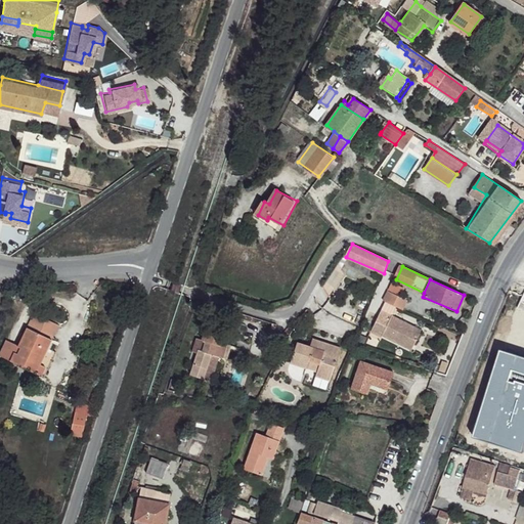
[(404,298),(391,293),(387,303),(401,308),(404,298)]
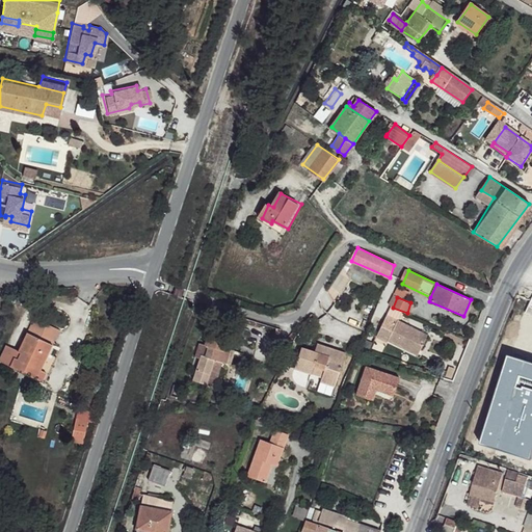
[(58,328),(35,315),(10,365),(32,376),(47,350),(58,328)]
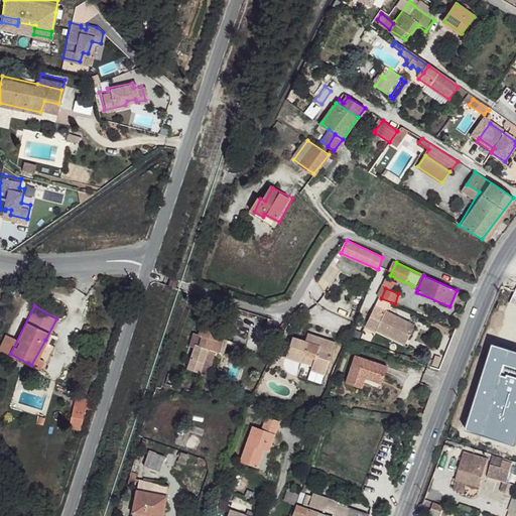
[(417,328),(378,308),(367,330),(378,336),(379,334),(394,342),(397,336),(411,342),(417,328)]
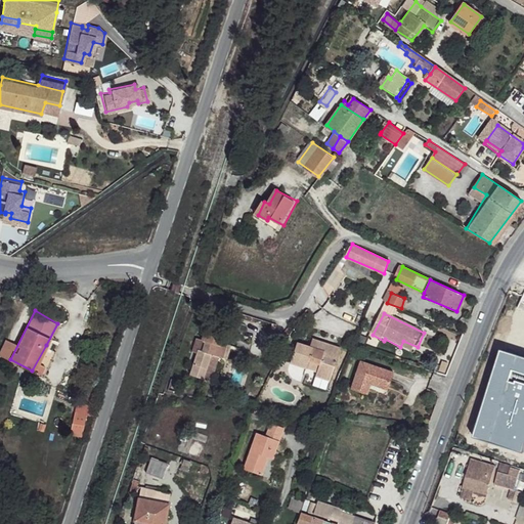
[(226,334),(207,328),(204,338),(208,339),(205,350),(199,348),(193,364),(208,369),(214,353),(223,356),(226,345),(223,344),(224,342),(226,334)]
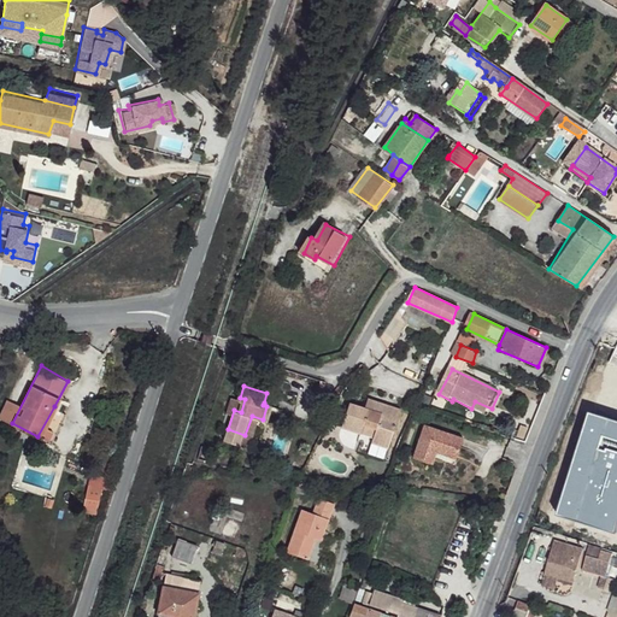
[(366,409),(351,404),(342,428),(371,439),(369,446),(387,451),(401,411),(370,400),(366,409)]
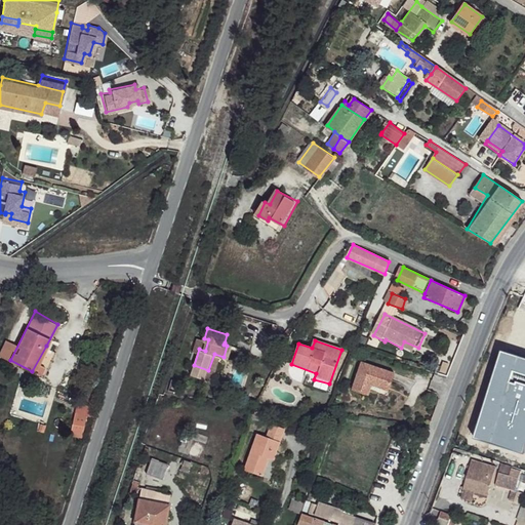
[(418,348),(404,341),(401,348),(415,354),(418,348)]
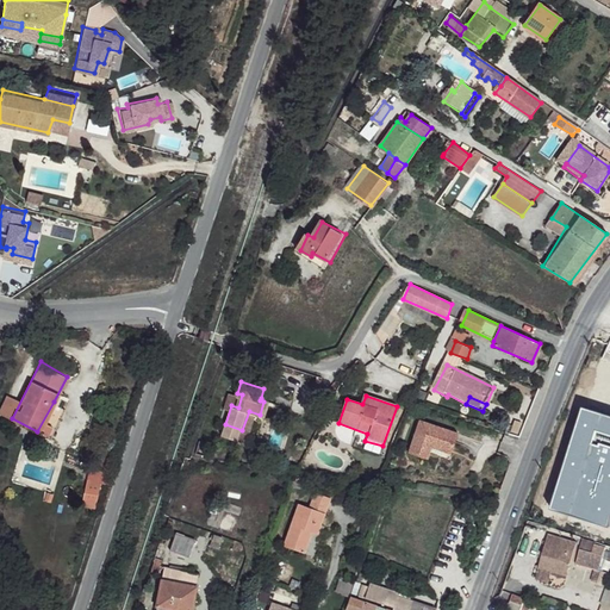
[(63,408),(54,402),(37,431),(49,437),(63,408)]
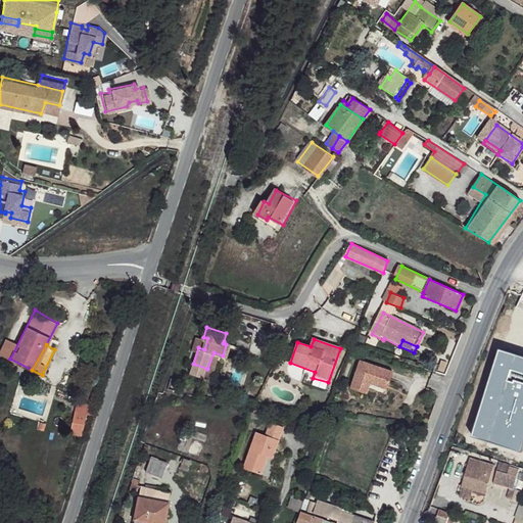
[(522,444),(522,358),(497,350),(471,435),(521,453),(522,444)]
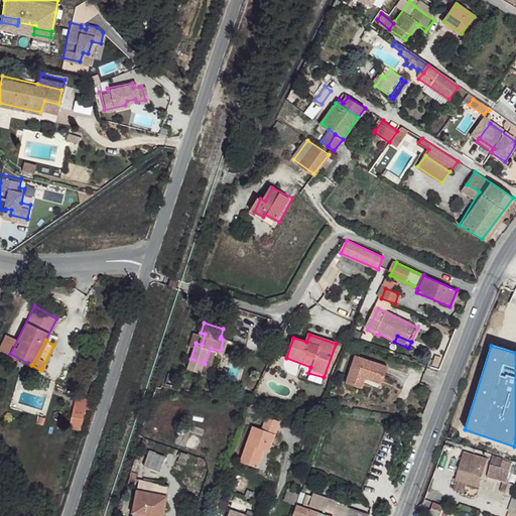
[(388,367),(357,357),(346,383),(363,389),(366,382),(382,387),(388,367)]
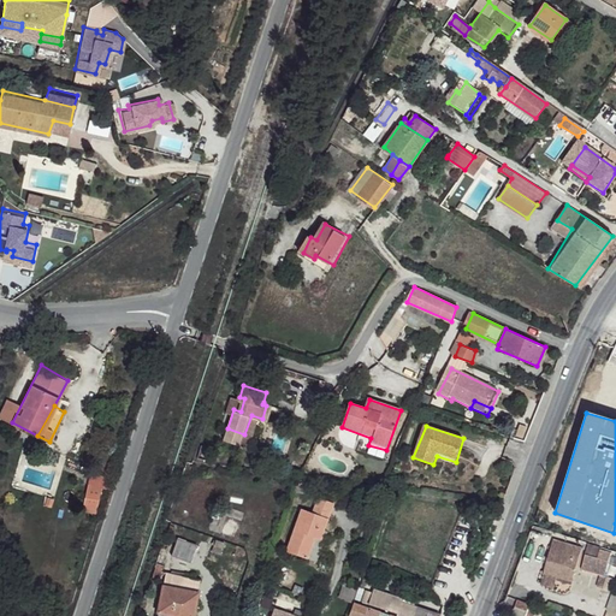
[(244,434),(227,428),(225,439),(242,444),(244,434)]
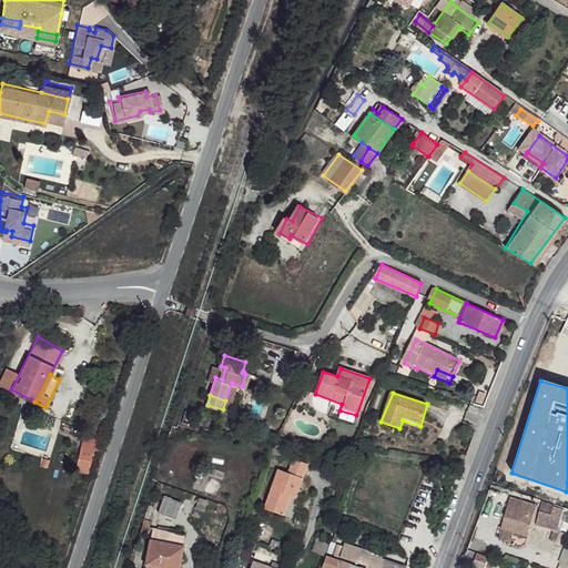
[(182,406),(178,418),(186,422),(190,409),(182,406)]
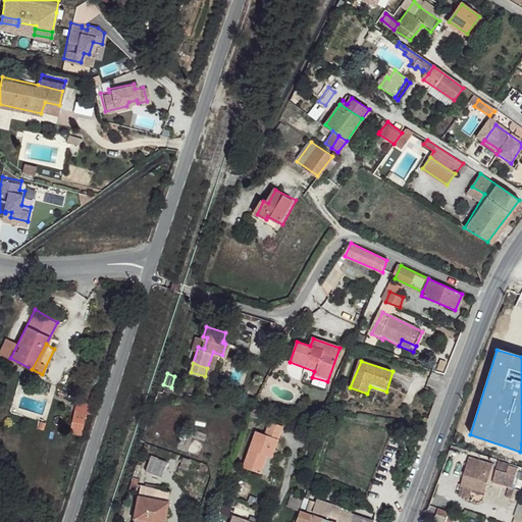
[(76,410),(74,419),(84,421),(87,412),(76,410)]
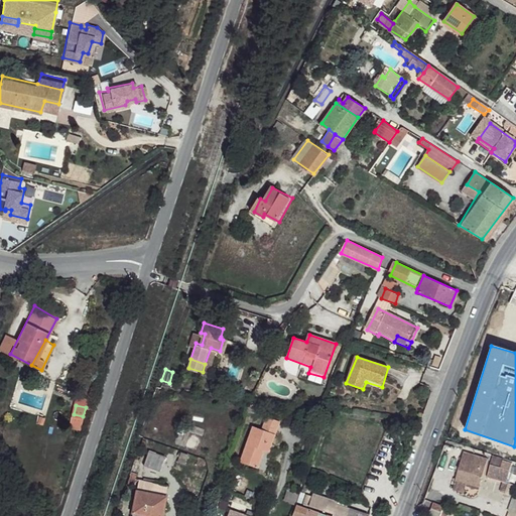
[(313,413),(302,411),(300,421),(312,423),(313,413)]
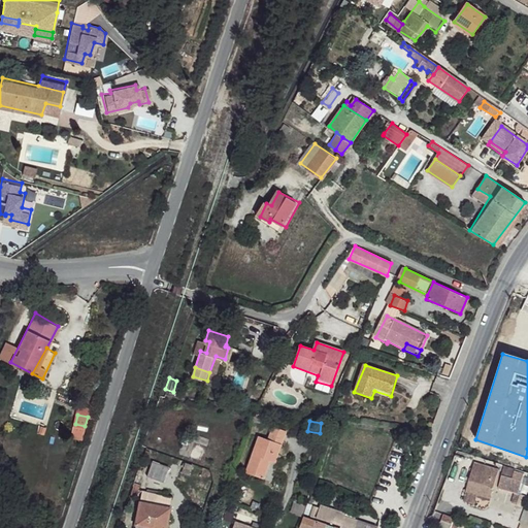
[(284,428),(273,423),(268,437),(279,442),(284,428)]
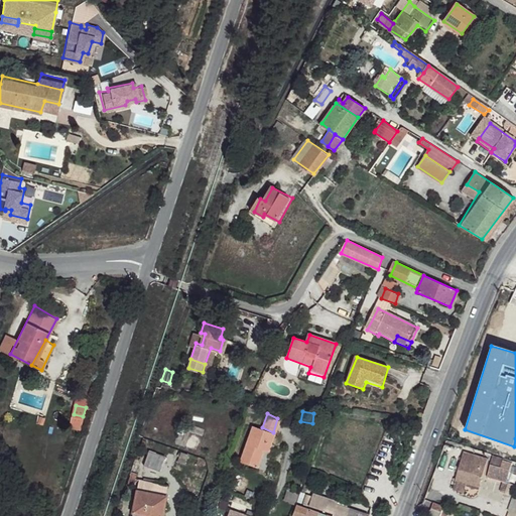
[(74,414),(71,424),(81,427),(83,416),(74,414)]
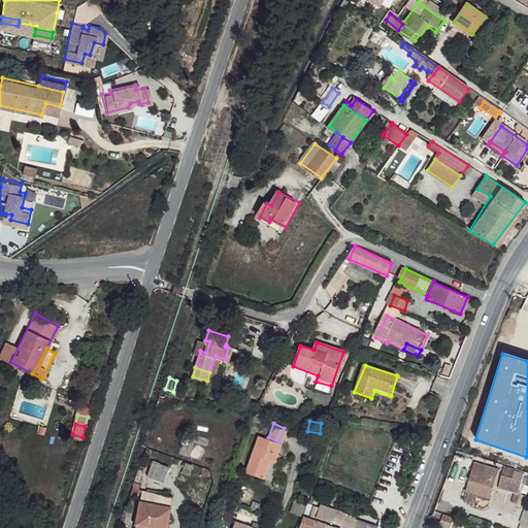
[(268,437),(257,434),(244,470),(263,477),(269,460),(274,461),(279,442),(268,437)]
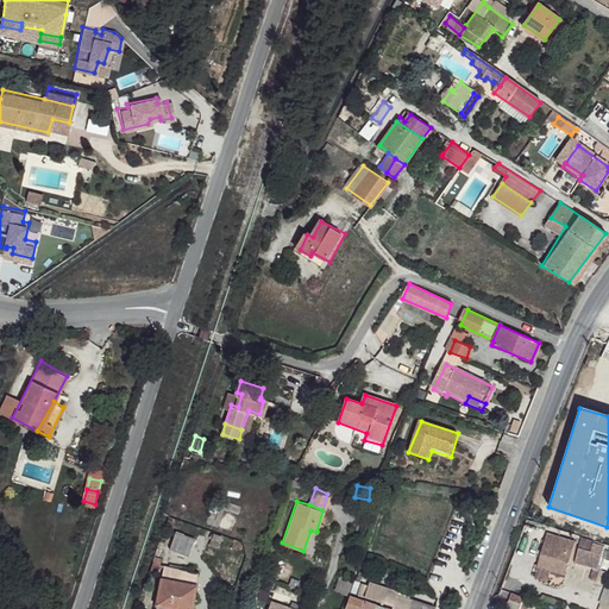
[(316,532),(311,531),(303,551),(313,556),(321,534),(316,532)]
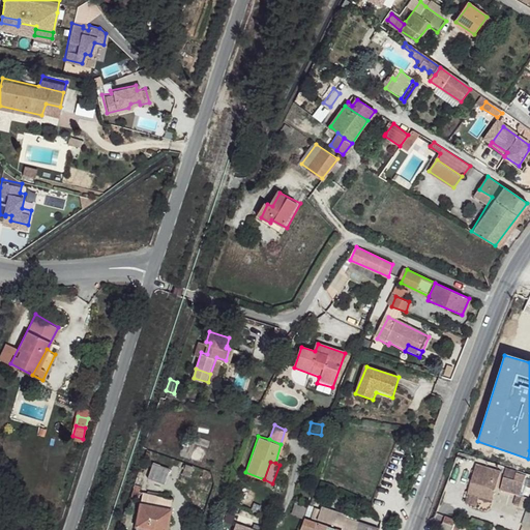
[(169,469),(152,463),(148,476),(165,481),(169,469)]
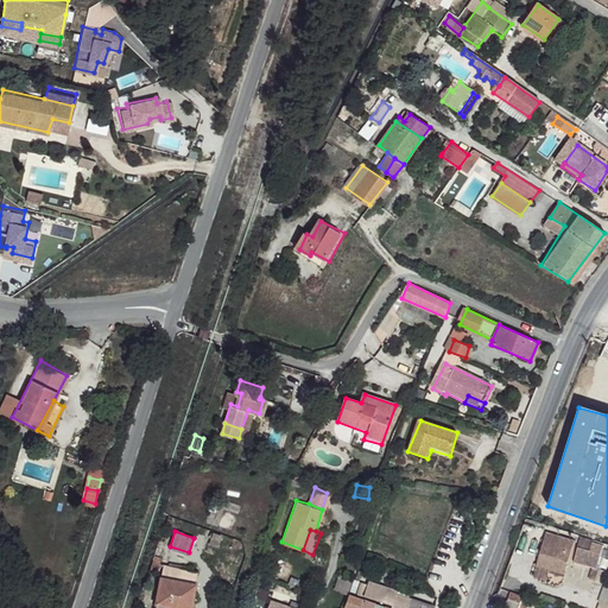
[(572,543),(546,536),(538,565),(564,572),(572,543)]
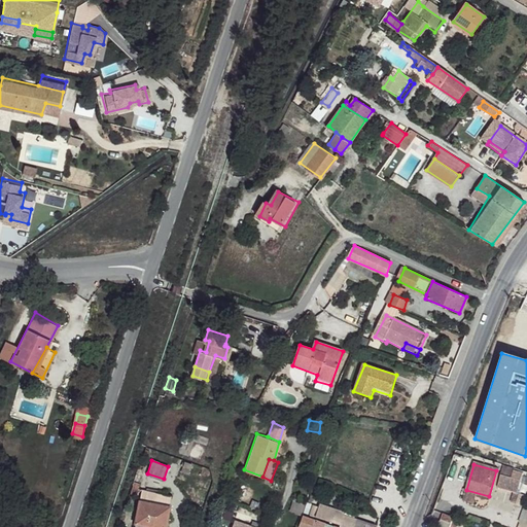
[(520,476),(504,471),(499,484),(517,490),(520,476)]
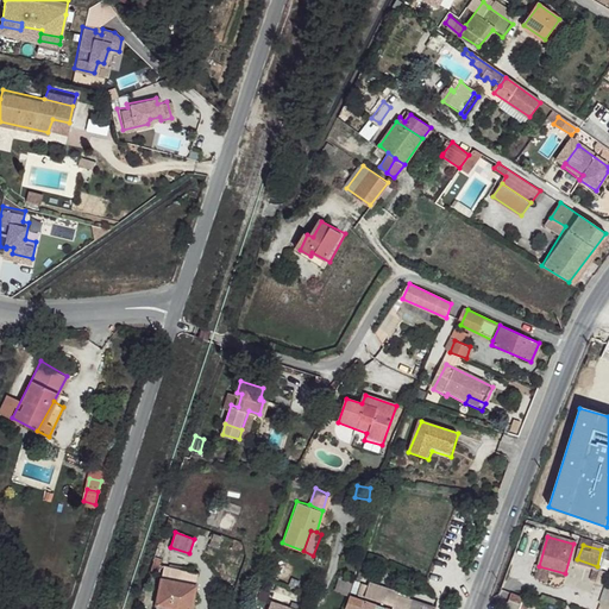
[(196,584),(162,577),(159,602),(193,608),(196,584)]
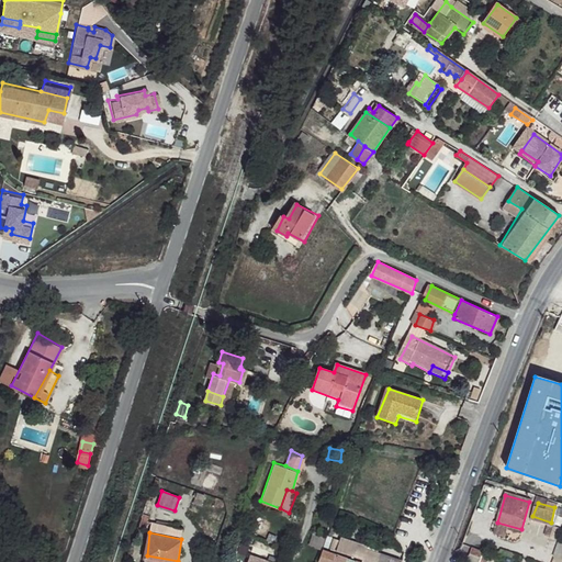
[(324,537),(312,532),(306,544),(319,549),(324,537)]
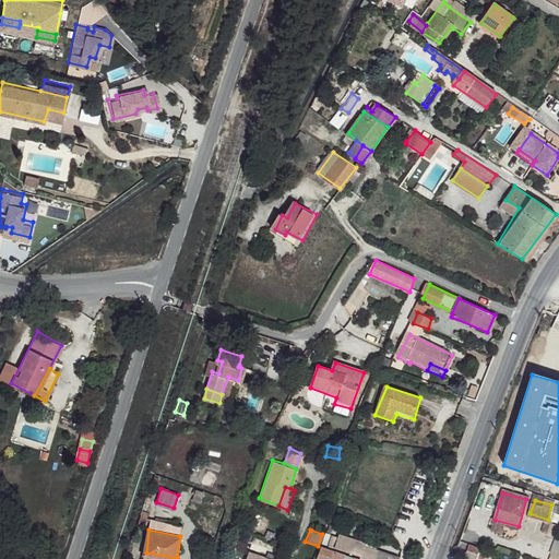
[(364,544),(337,534),(333,548),(358,557),(363,546),(364,544)]
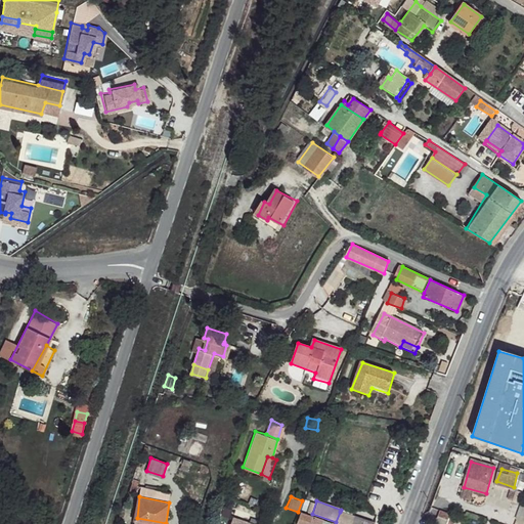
[(444,523),(449,514),(438,511),(434,523),(444,523)]
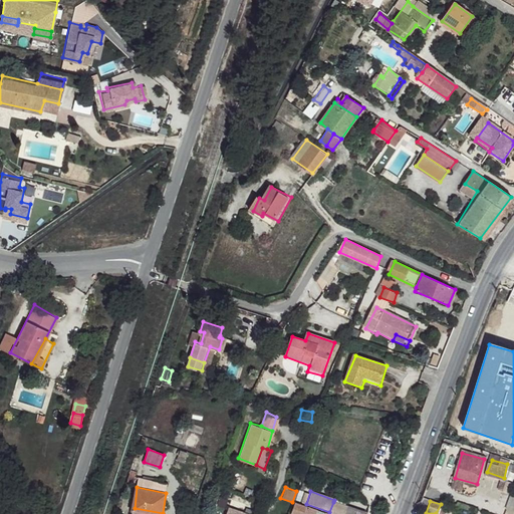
[(343,513),(347,506),(333,502),(329,512),(328,513),(343,513)]
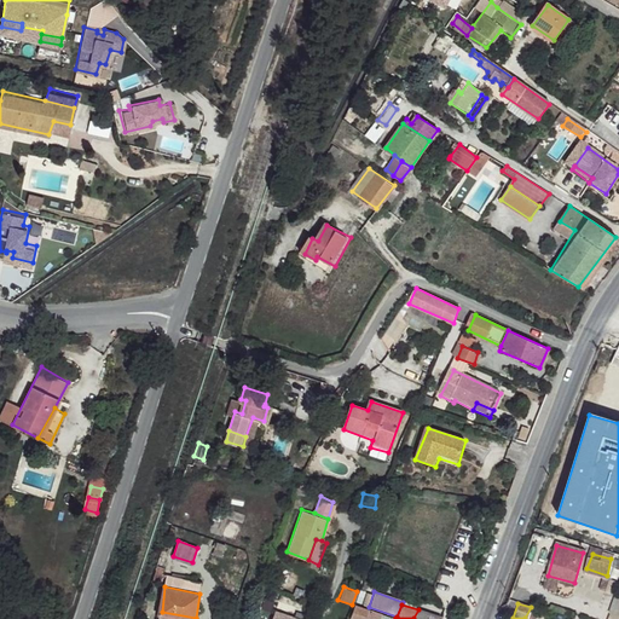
[(386,618),(387,618),(353,606),(352,613),(368,618),(386,618)]
